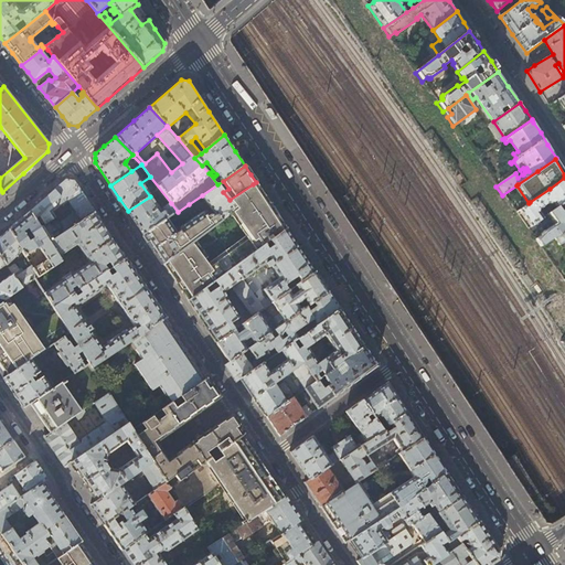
[(564,178),(550,189),(530,202),(529,203),(519,210),(521,213),(522,213),(529,224),(528,224),(530,226),(535,223),(547,214),(564,201),(564,178)]
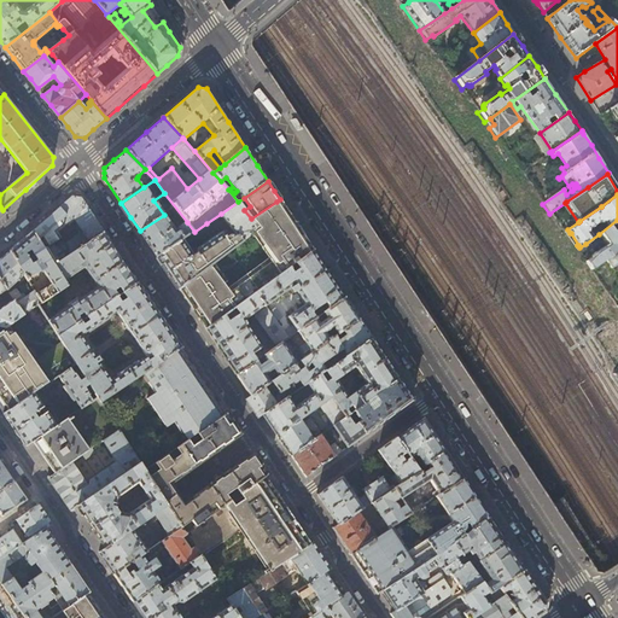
[(81,198),(71,197),(66,200),(47,219),(41,223),(33,232),(54,266),(104,232),(81,198)]
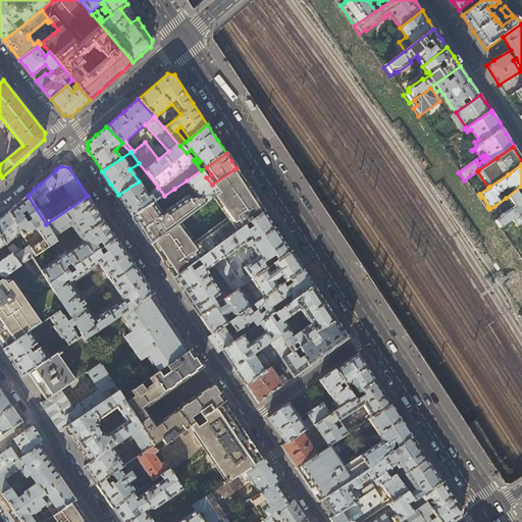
[(160,206),(164,206),(179,196),(174,189),(164,196),(133,217),(144,233),(151,245),(174,226),(203,204),(218,193),(212,185),(206,177),(201,170),(187,180),(201,199),(198,201),(196,199),(195,198),(194,199),(192,195),(190,194),(166,210),(166,213),(163,214),(157,205),(159,204),(160,206)]
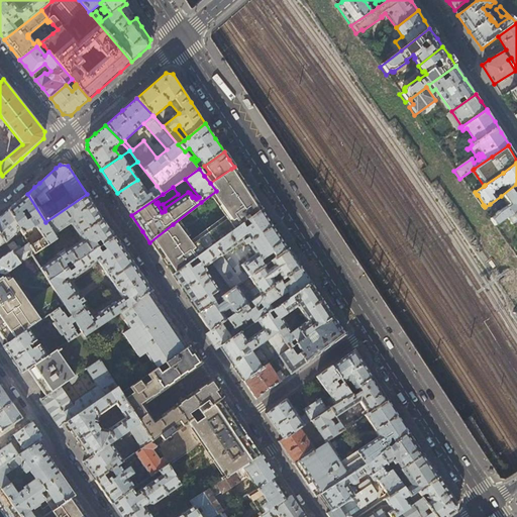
[(254,199),(238,177),(231,169),(210,183),(216,191),(201,202),(220,227),(226,223),(232,231),(242,224),(247,220),(250,218),(247,214),(242,218),(239,213),(256,202),(254,199)]
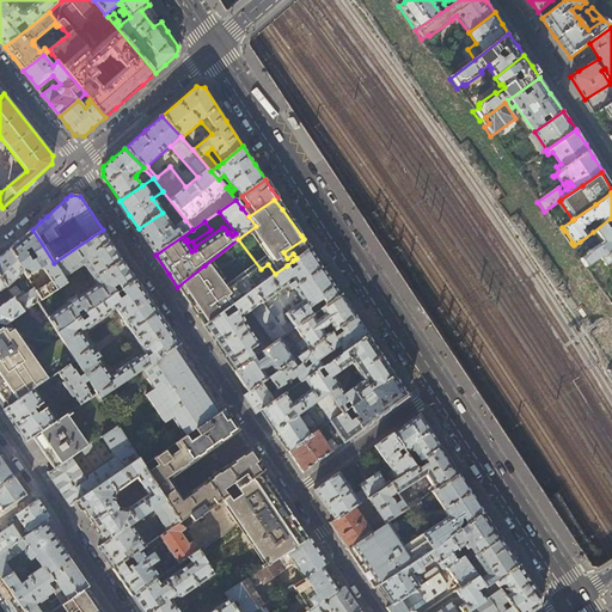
[(173,228),(163,213),(139,228),(147,243),(155,255),(193,230),(185,220),(173,228)]
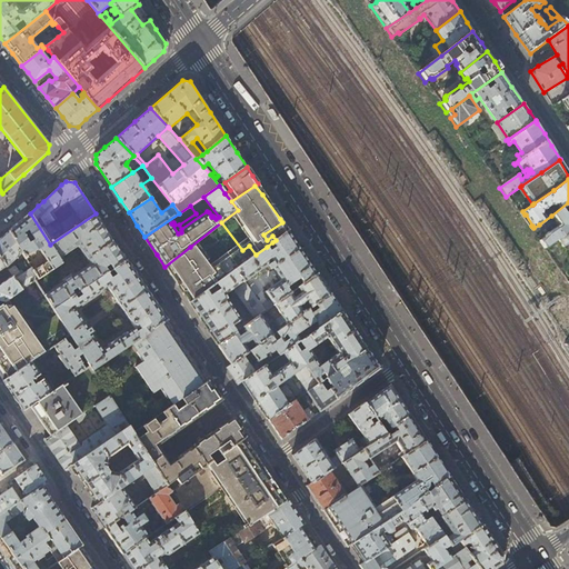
[(568,202),(551,216),(559,226),(548,232),(547,230),(542,232),(545,235),(542,239),(537,241),(542,249),(557,239),(568,230),(568,202)]
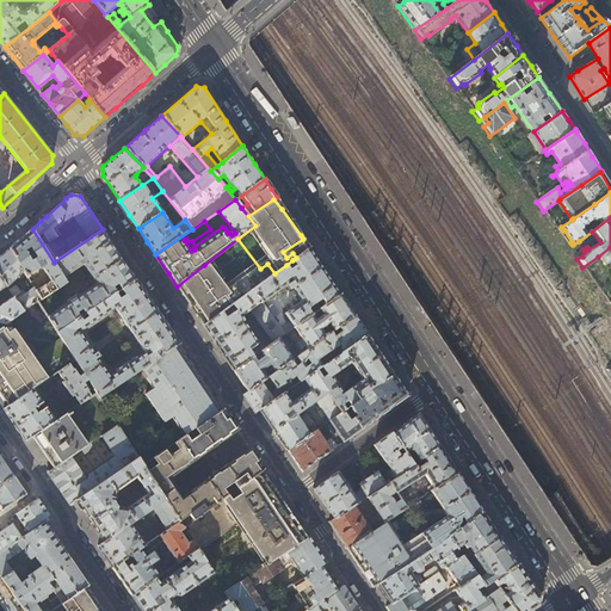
[(20,239),(10,248),(24,271),(28,277),(43,267),(51,281),(36,291),(42,300),(67,283),(63,278),(54,263),(32,229),(20,239)]
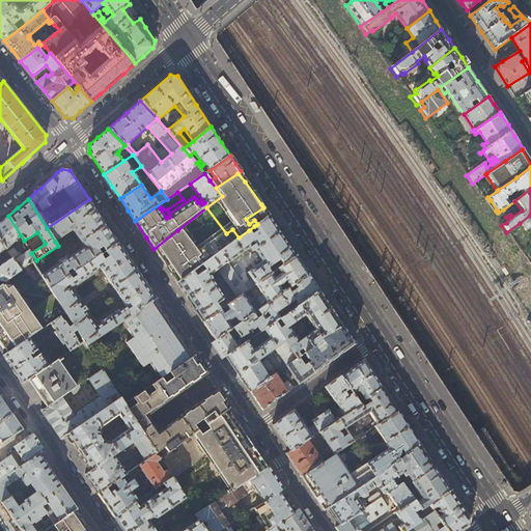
[(89,199),(47,228),(55,242),(73,230),(84,247),(66,258),(65,256),(58,261),(60,263),(42,276),(50,289),(92,260),(89,256),(93,253),(96,258),(103,254),(107,251),(118,243),(104,221),(89,199)]
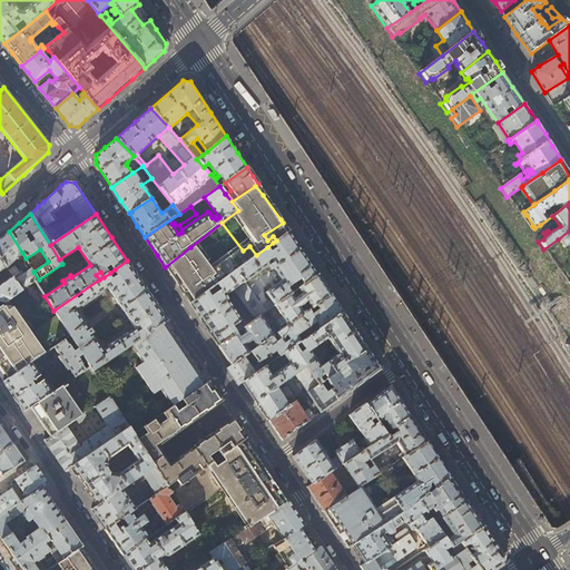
[(540,225),(534,228),(531,232),(533,236),(542,229),(540,225)]
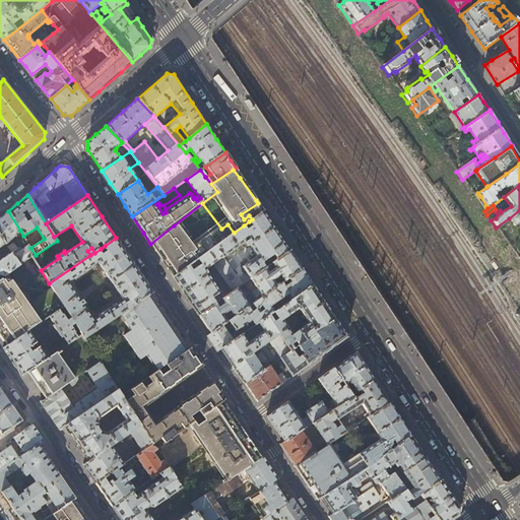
[(277,231),(264,210),(252,219),(249,221),(252,225),(246,230),(244,225),(234,233),(215,246),(223,257),(244,243),(247,247),(249,245),(256,256),(242,266),(247,273),(239,279),(243,284),(251,279),(265,268),(262,262),(270,257),(273,262),(289,250),(277,231)]
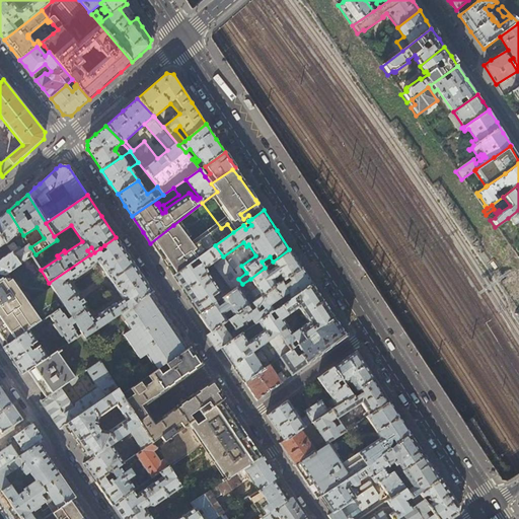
[(518,210),(508,218),(513,225),(516,223),(518,226),(518,225),(518,210)]
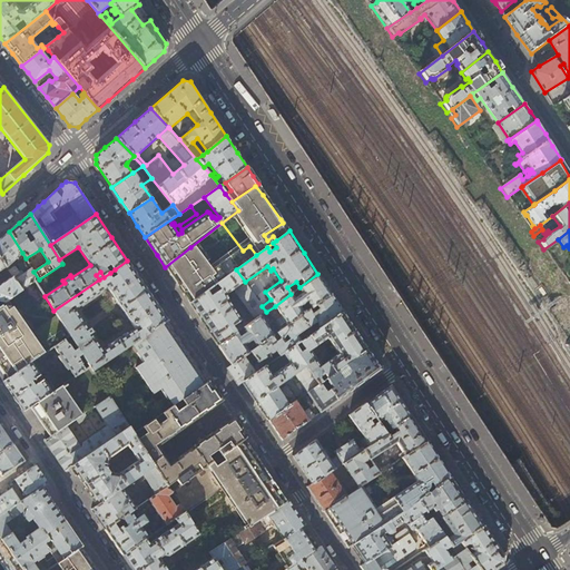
[(0,239),(0,238),(0,257),(7,267),(22,253),(9,232),(0,239)]
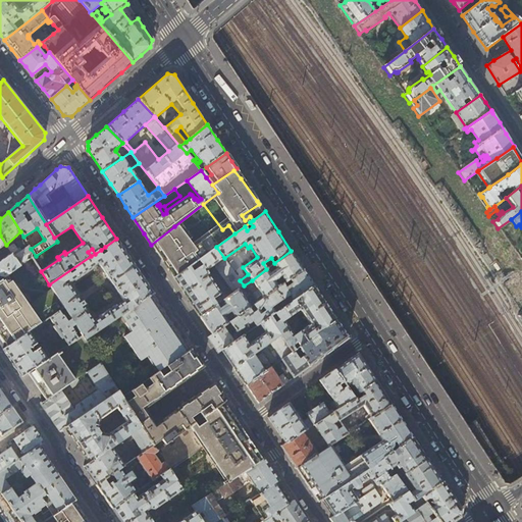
[(174,226),(151,245),(162,261),(173,278),(193,264),(189,258),(195,253),(174,226)]
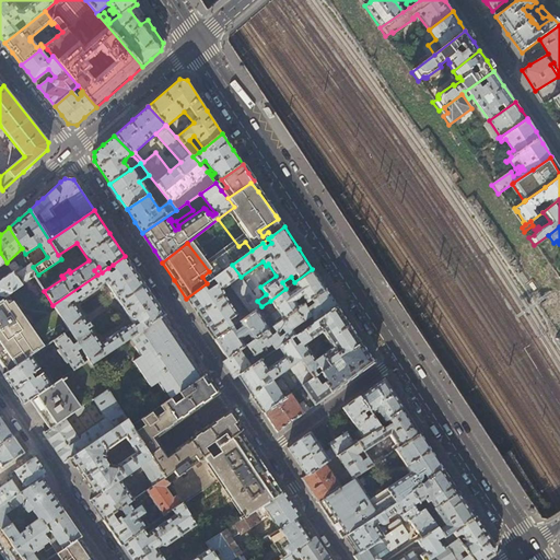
[(0,270),(0,271),(3,269),(8,275),(13,271),(9,266),(7,263),(0,253),(0,270)]
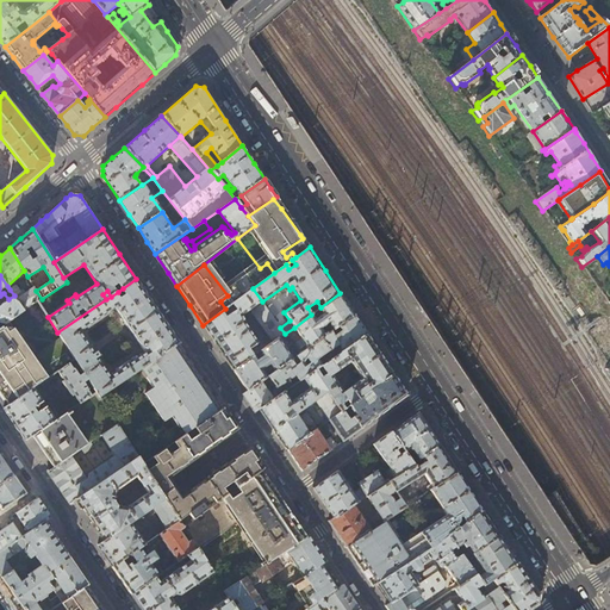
[(111,297),(106,299),(57,332),(61,337),(75,360),(97,392),(100,397),(143,368),(180,343),(157,311),(136,279),(123,288),(128,293),(122,297),(118,292),(111,297)]
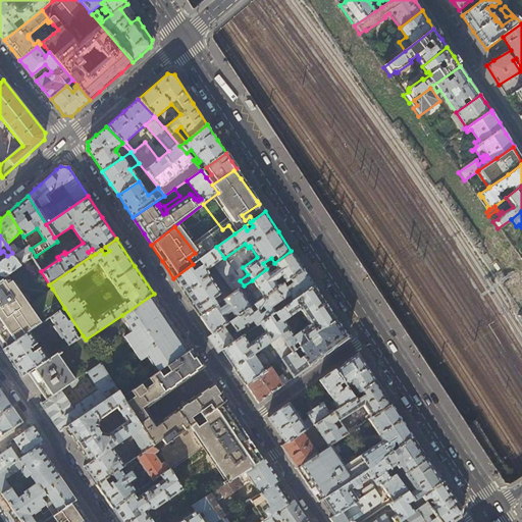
[(20,266),(36,256),(31,249),(28,243),(24,245),(28,248),(14,256),(20,266)]
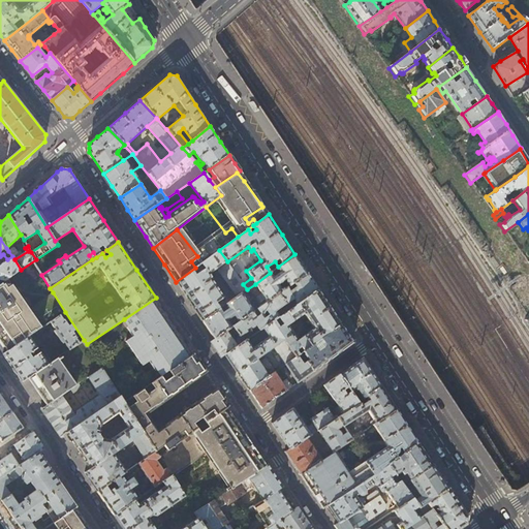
[(8,251),(12,256),(12,257),(18,254),(18,252),(14,248),(13,248),(8,251)]
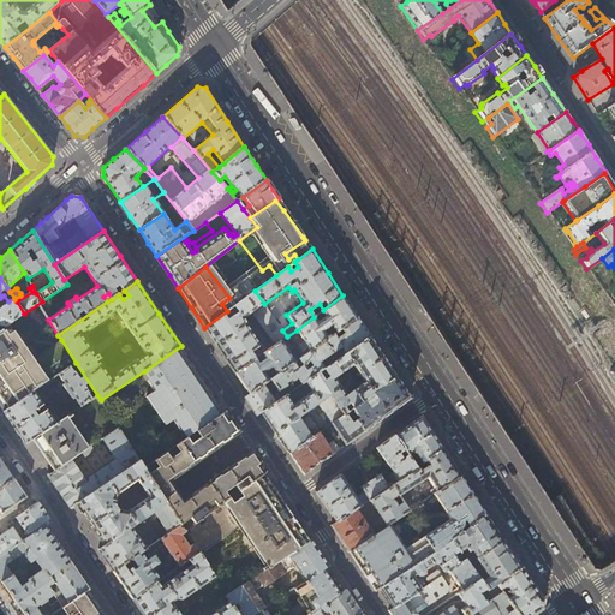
[(282,330),(264,304),(255,291),(227,311),(204,328),(222,353),(236,374),(255,360),(255,359),(252,354),(255,352),(254,350),(258,347),(258,345),(246,326),(248,326),(244,318),(252,312),(276,345),(280,341),(287,336),(282,330)]
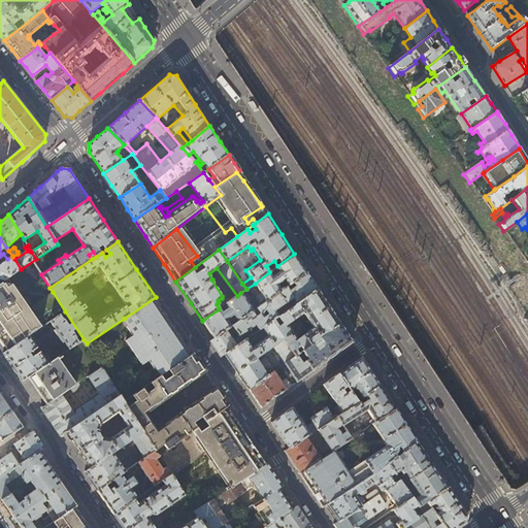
[(300,263),(294,254),(277,266),(276,267),(279,272),(272,277),(271,274),(273,273),(271,270),(269,272),(255,284),(262,294),(259,296),(262,300),(258,303),(260,306),(287,288),(293,283),(306,273),(300,263)]
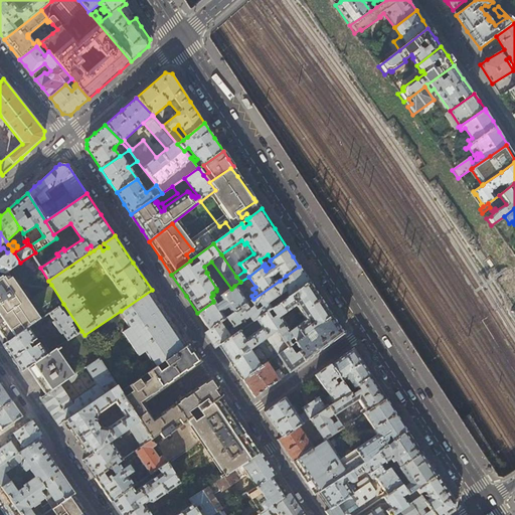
[(14,252),(12,250),(12,249),(7,252),(0,256),(0,274),(1,276),(5,274),(20,263),(14,252)]
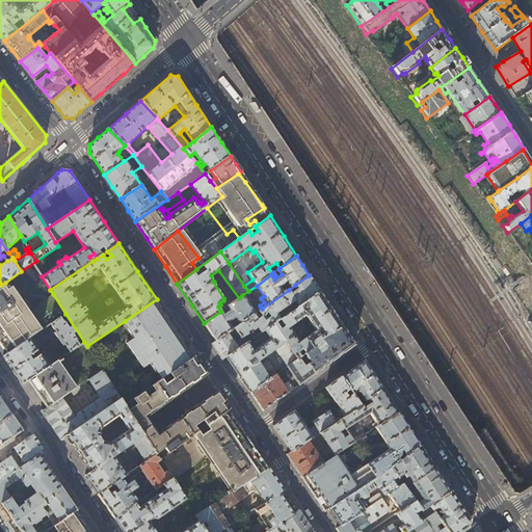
[(314,283),(309,275),(295,285),(297,289),(291,293),(289,290),(262,309),(259,311),(262,316),(267,313),(270,317),(265,320),(270,326),(272,324),(281,319),(276,313),(287,307),(295,300),(297,302),(294,306),(296,308),(320,292),(314,283)]
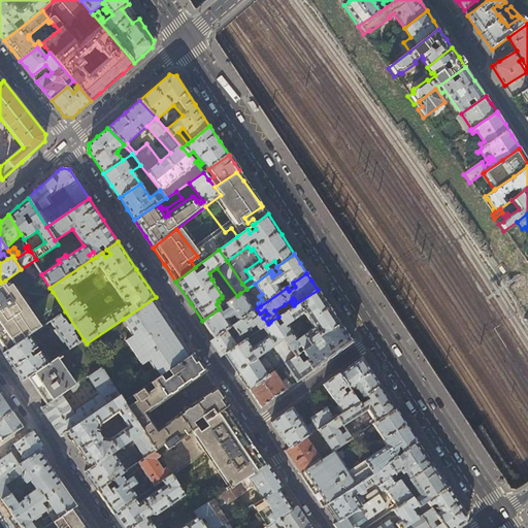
[(9,286),(5,281),(1,283),(0,284),(0,324),(14,345),(29,336),(50,322),(65,311),(53,292),(27,310),(10,286),(9,286)]
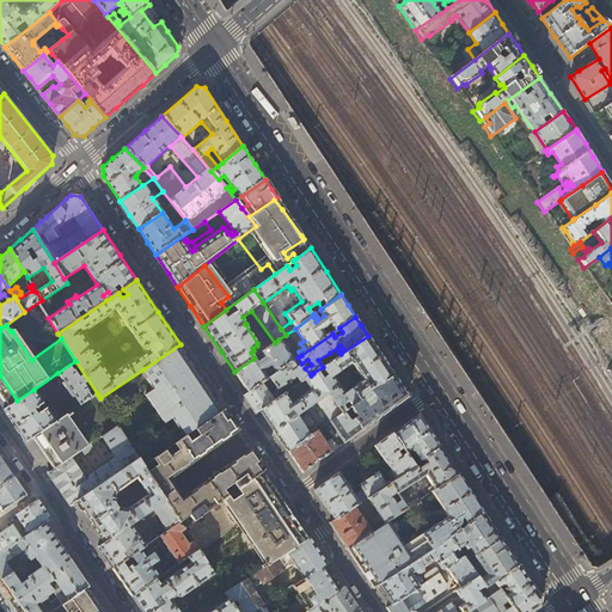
[(375,347),(368,336),(341,354),(323,367),(313,373),(328,393),(341,414),(344,411),(347,410),(343,405),(349,401),(353,405),(362,398),(366,397),(395,375),(375,347)]
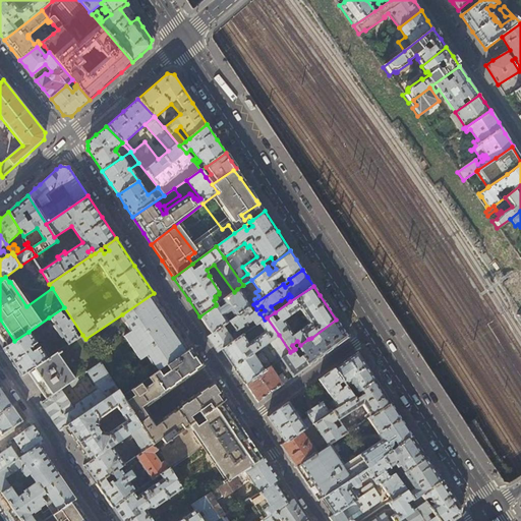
[(249,307),(237,289),(234,292),(223,300),(226,304),(219,308),(216,305),(199,316),(207,326),(212,334),(226,324),(228,323),(223,315),(230,311),(235,317),(249,307)]
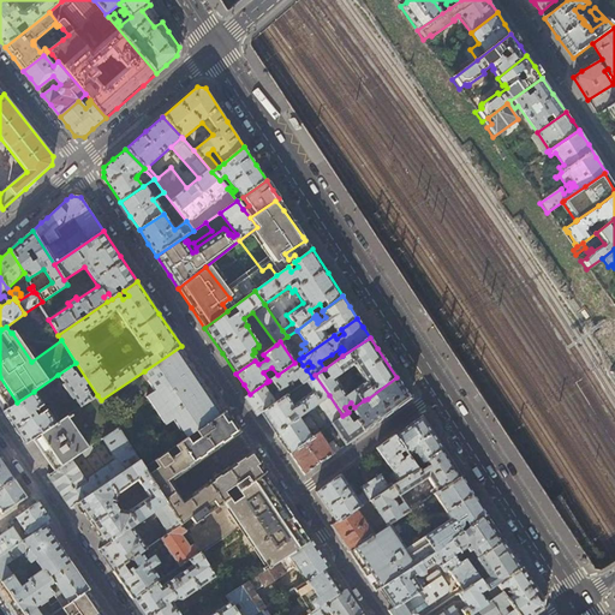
[(193,365),(181,346),(144,371),(156,389),(147,396),(166,425),(175,418),(189,437),(197,431),(225,412),(193,365)]
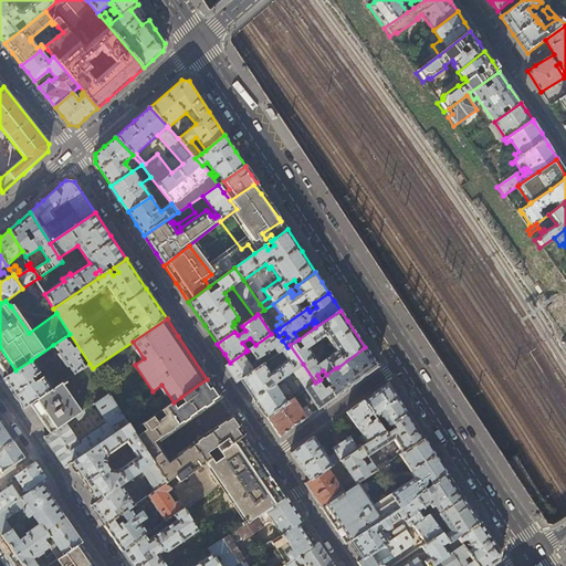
[(275,331),(271,334),(255,345),(249,349),(255,359),(259,359),(263,356),(264,354),(263,353),(268,349),(269,350),(270,352),(274,348),(278,354),(281,352),(287,347),(282,341),(279,336),(275,331)]
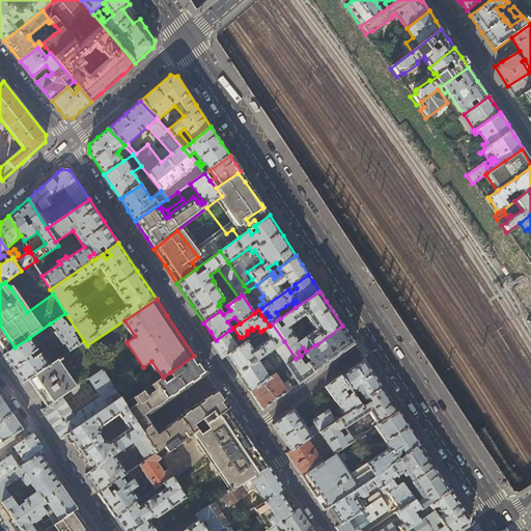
[(84,341),(65,313),(50,324),(70,352),(84,341)]
